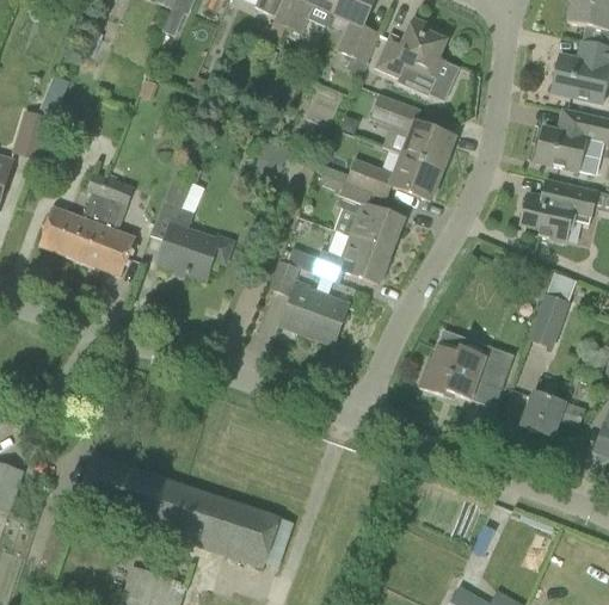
[(105,0),(100,13),(115,18),(123,0),(105,0)]
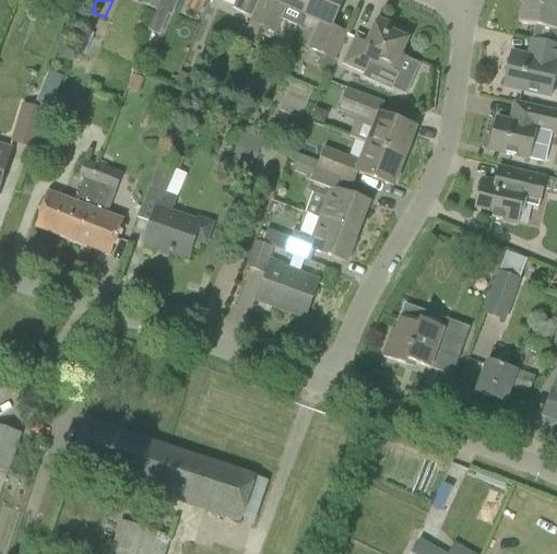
[(235,0),(234,4),(250,12),(256,0),(235,0)]
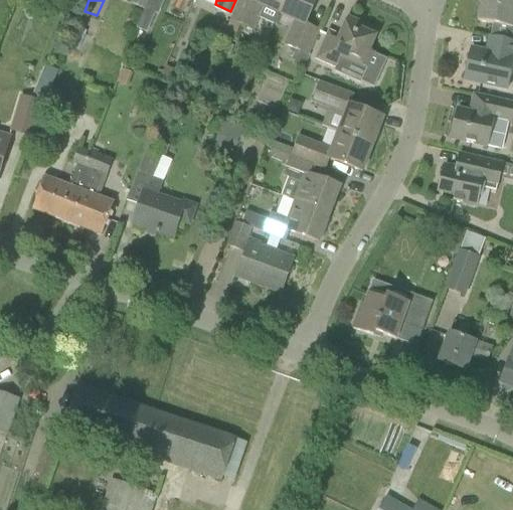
[(238,0),(232,16),(254,26),(265,2),(281,9),(284,0),(238,0)]
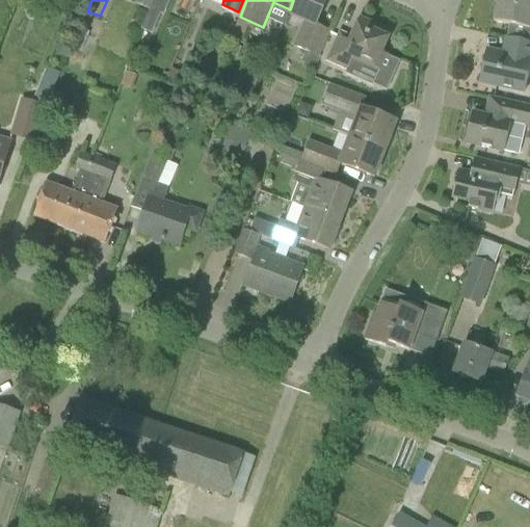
[(293,0),(290,9),(308,17),(296,42),(321,52),(332,28),(317,22),(326,0),(293,0)]
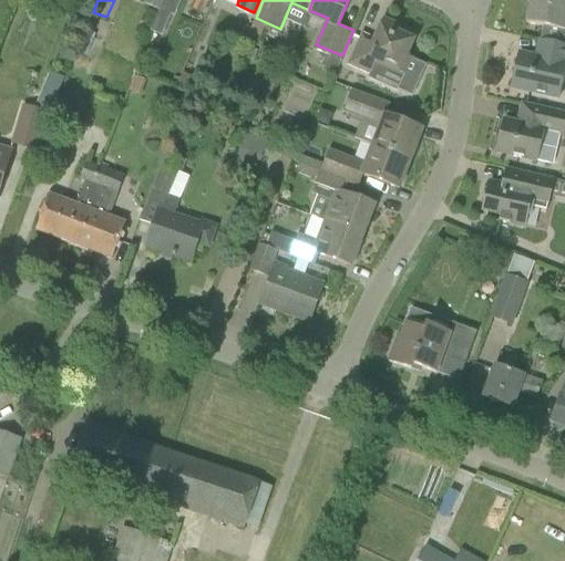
[(530,0),(525,19),(545,23),(542,37),(560,41),(564,42),(564,0),(530,0)]
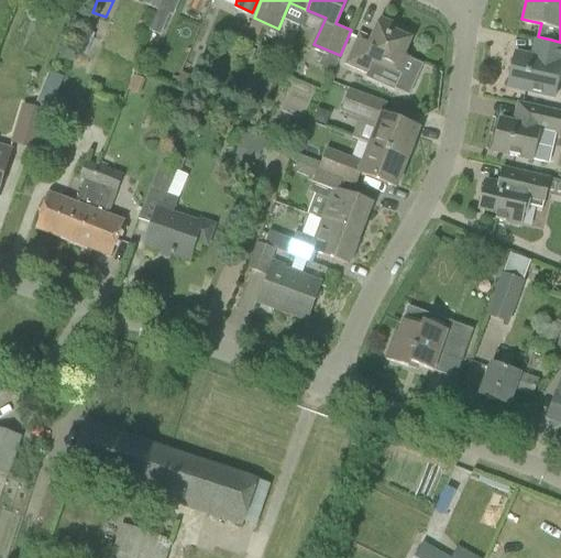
[(162,32),(171,11),(158,7),(150,28),(162,32)]
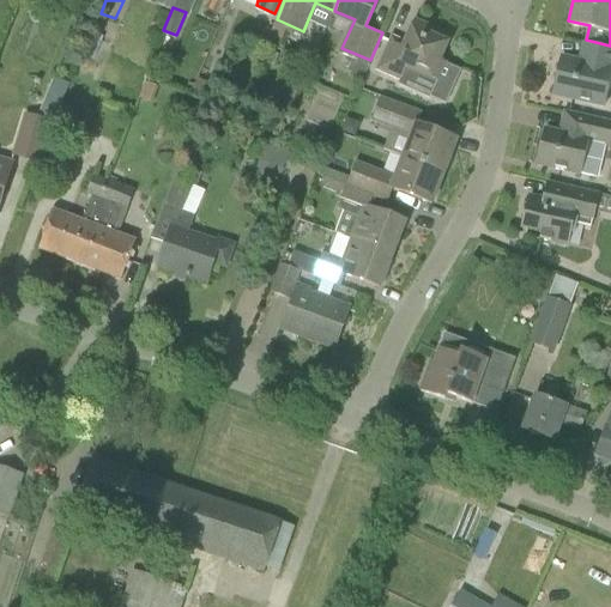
[(392,32),(382,53),(376,66),(400,77),(399,80),(429,95),(446,60),(440,58),(448,40),(427,30),(429,24),(415,17),(405,38),(392,32)]
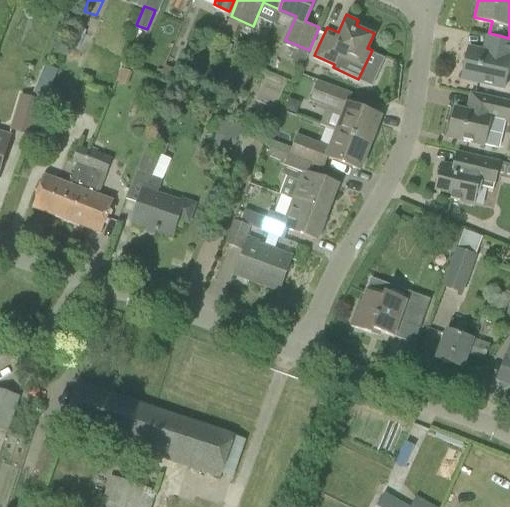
[(70,43),(77,46),(85,27),(77,24),(70,43)]
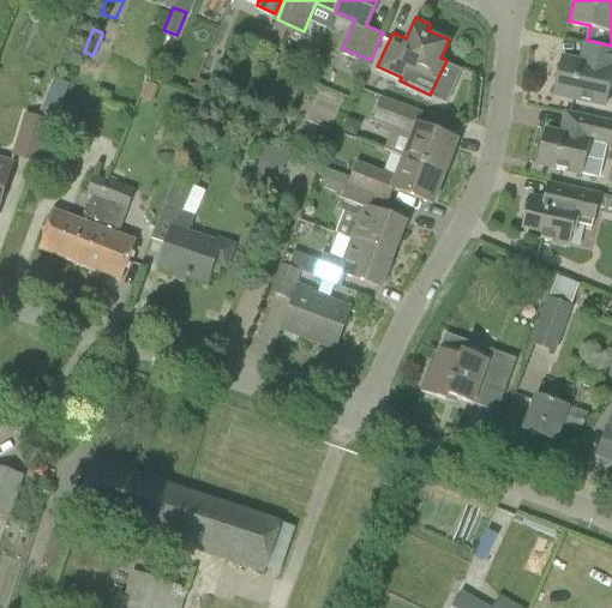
[(611,46),(606,44),(587,40),(583,40),(580,56),(562,53),(553,91),(604,103),(611,74),(611,46)]
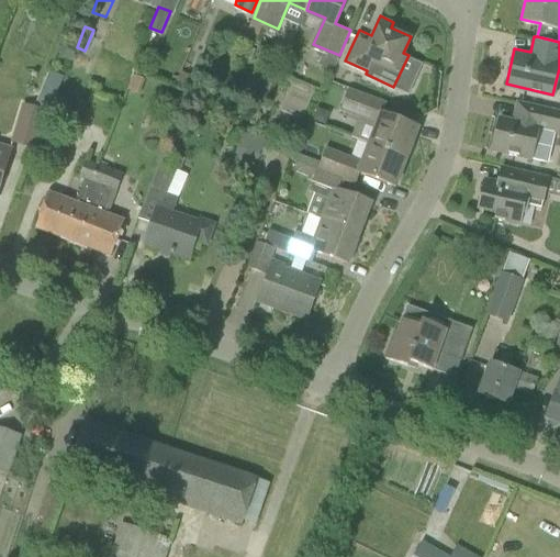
[(181,68),(177,79),(191,86),(197,75),(181,68)]
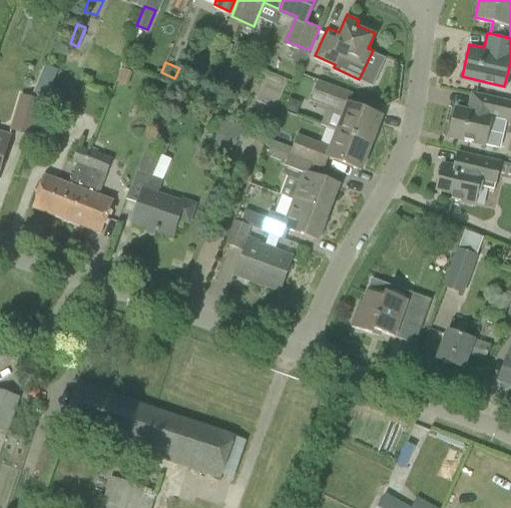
[(133,69),(122,65),(117,78),(128,82),(133,69)]
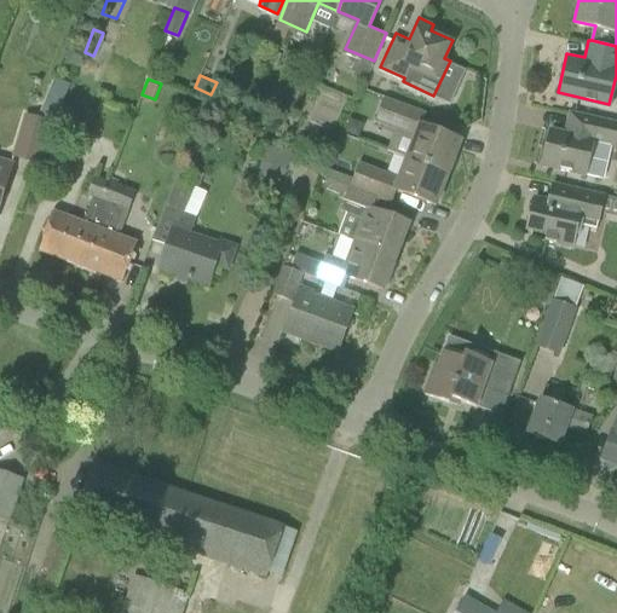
[(16,154),(38,160),(40,152),(63,98),(48,92),(41,109),(42,109),(41,114),(28,111),(16,154)]
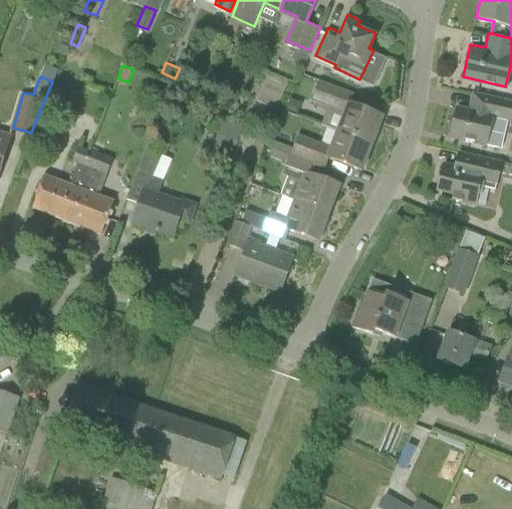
[(344,111),(338,129),(371,142),(381,114),(363,107),(349,101),(353,91),(318,78),(310,97),(344,111)]
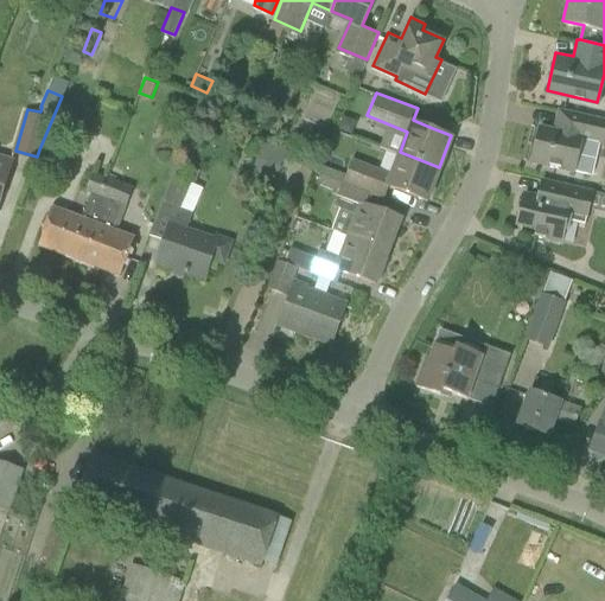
[(554,127),(539,125),(532,159),(593,173),(600,140),(604,141),(604,117),(559,107),(554,127)]
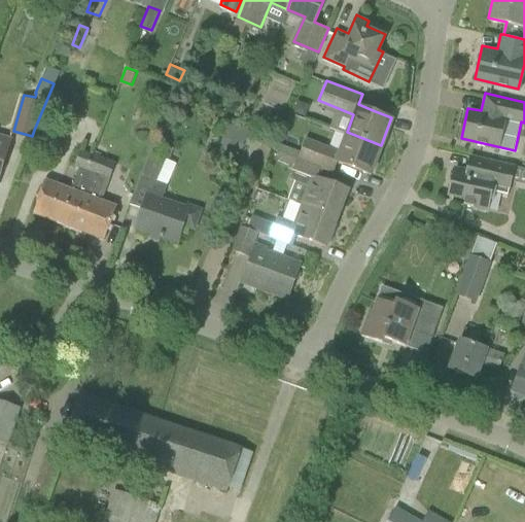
[(225,133),(218,151),(233,158),(236,149),(239,151),(251,123),(234,114),(232,122),(222,117),(217,130),(225,133)]
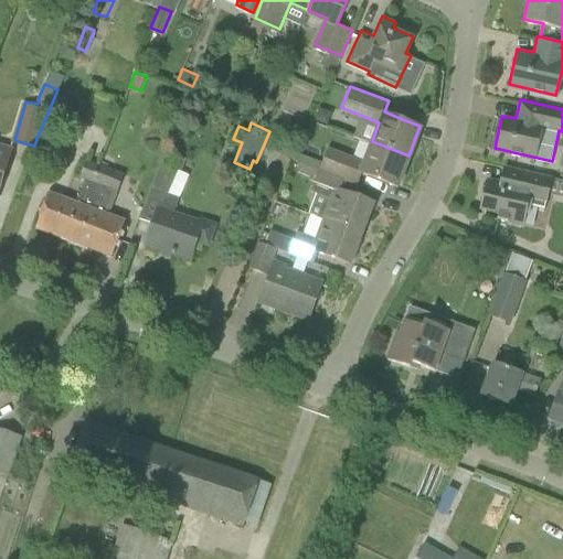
[(319,168),(343,178),(357,182),(361,170),(376,176),(397,184),(409,156),(372,141),(364,159),(328,144),(319,168)]
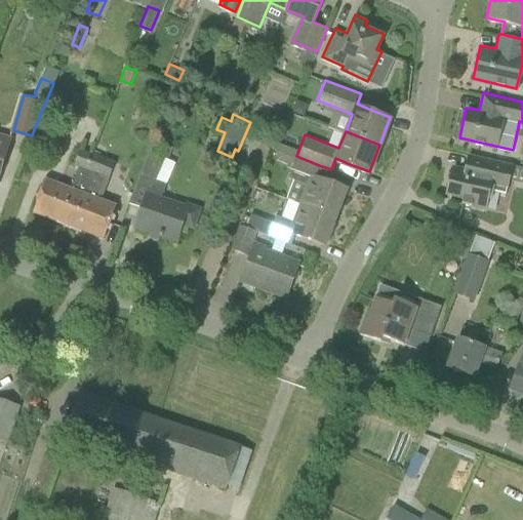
[(0,168),(9,137),(0,133),(0,168)]
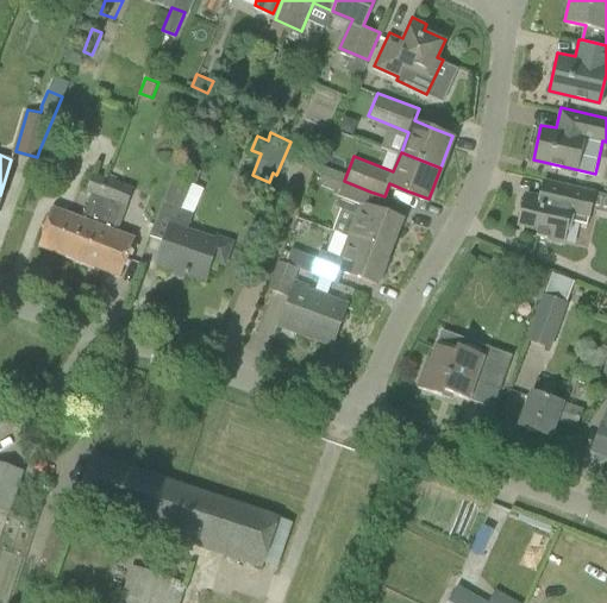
[(181,205),(185,206),(200,170),(181,162),(166,198),(177,203),(181,205)]
